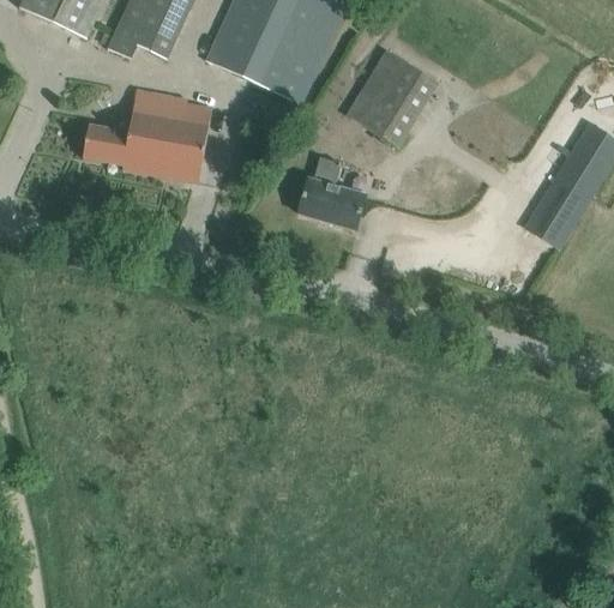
[(23,0),(20,5),(86,36),(102,0),(23,0)]
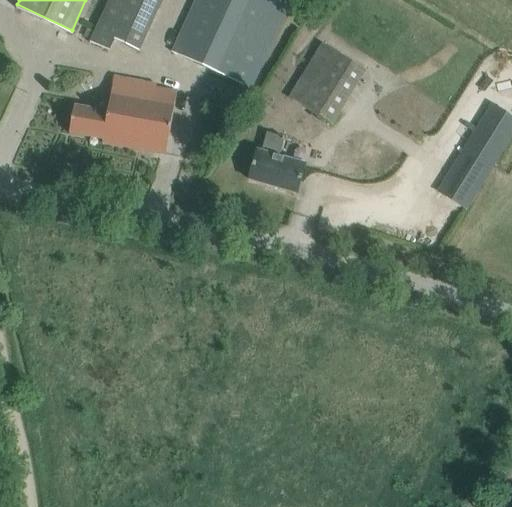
[(107,0),(95,27),(90,38),(110,47),(115,36),(140,47),(162,0),(107,0)]
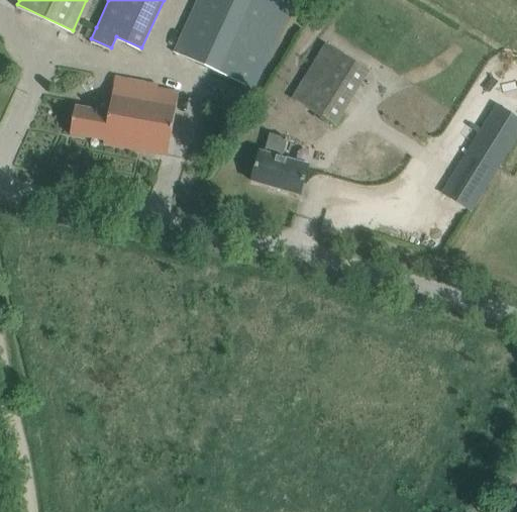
[(254,87),(294,0),(195,0),(173,48),(254,87)]
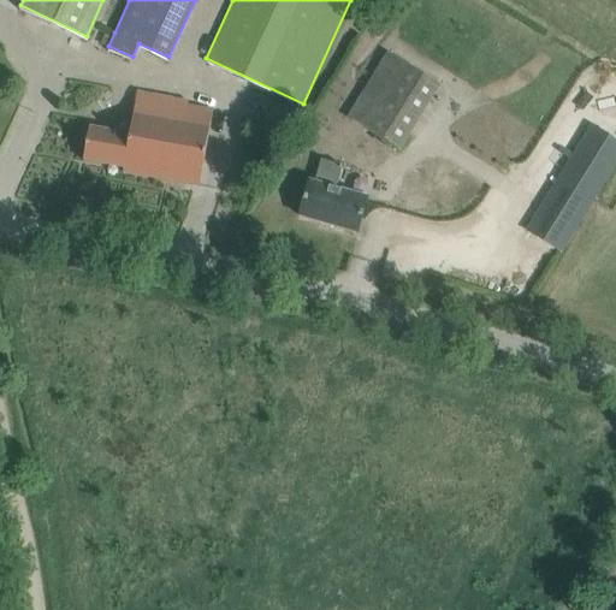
[(400,144),(437,84),(408,64),(386,51),(348,112),(400,144)]
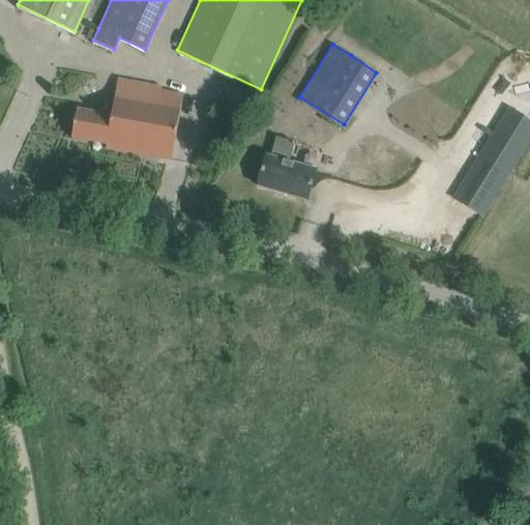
[(117,75),(111,112),(112,112),(107,140),(106,144),(172,155),(175,136),(183,91),(160,88),(162,82),(117,75)]
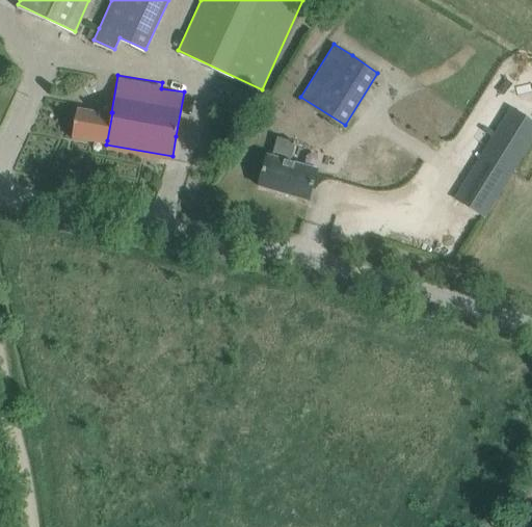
[(531,117),(510,104),(466,177),(455,194),(484,213),(531,136),(531,117)]
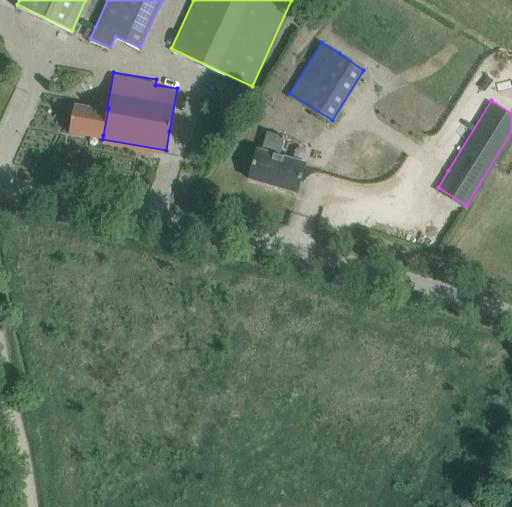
[(108,108),(107,108),(74,102),(69,129),(103,135),(108,108)]
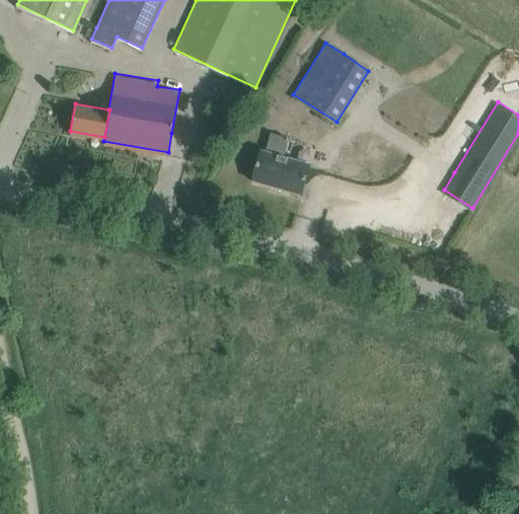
[(261,148),(252,177),(301,192),(310,163),(283,155),(289,135),(271,130),(266,150),(261,148)]
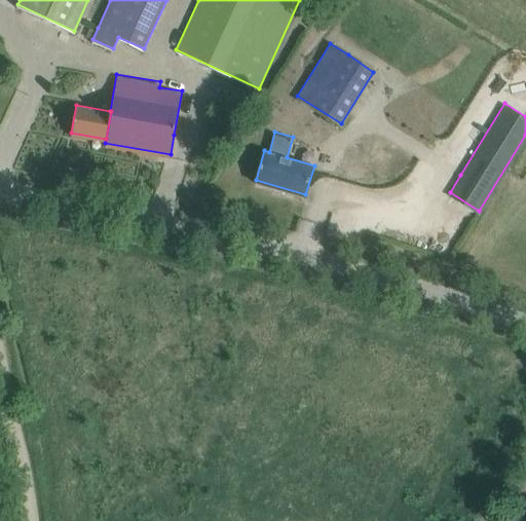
All buildings are outlined.
